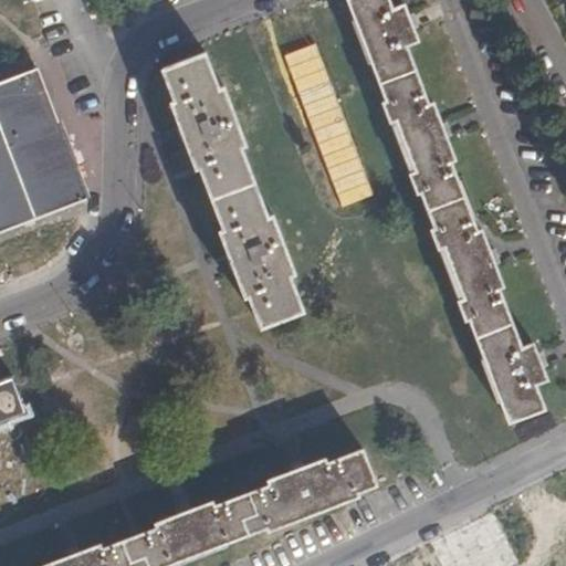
[(0,0),(0,82),(38,67),(88,200),(92,198),(92,195),(92,179),(44,54),(0,71),(0,0)]
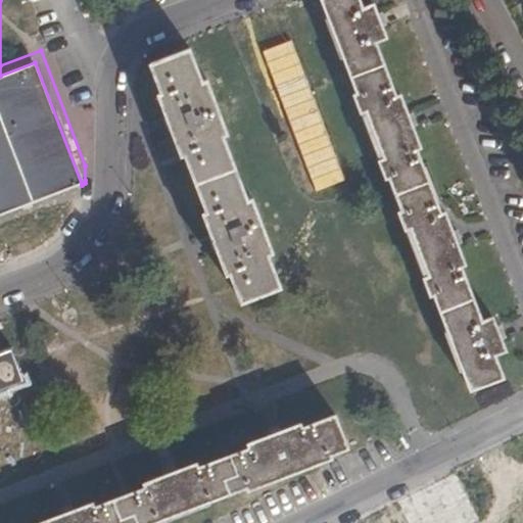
[(0,0),(0,216),(82,185),(35,62),(0,76),(0,0)]
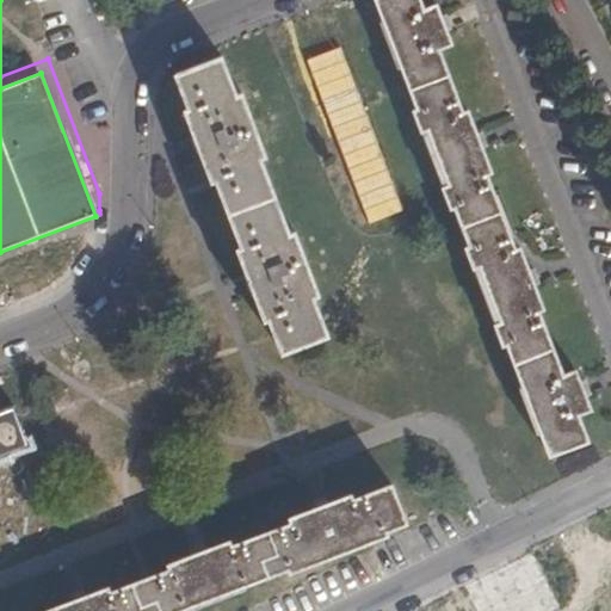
[(424,6),(421,0),(372,0),(415,107),(412,110),(420,134),(427,131),(446,184),(440,186),(449,210),(452,209),(467,244),(463,246),(471,270),(479,267),(500,320),(493,322),(503,347),(507,345),(549,456),(590,440),(580,414),(592,409),(575,368),(563,372),(539,310),(544,308),(520,246),(516,247),(488,174),(493,172),(468,109),(464,111),(440,50),(452,44),(437,2),(424,6)]
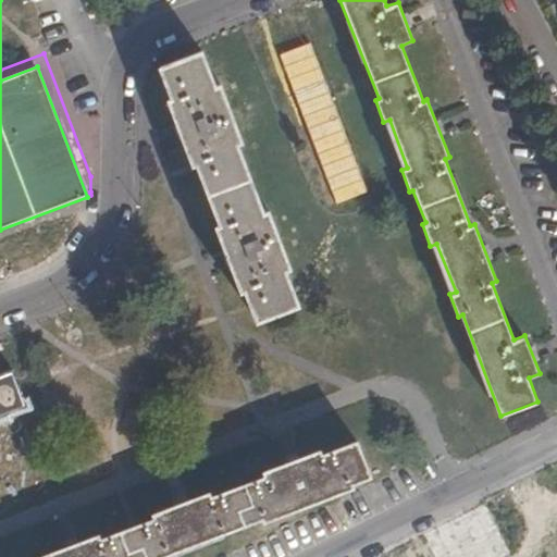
[(215,85),(202,49),(158,66),(170,97),(165,99),(192,166),(196,164),(219,224),(214,226),(239,293),(245,291),(257,323),(300,306),(287,271),(292,269),(269,208),(263,210),(238,145),(244,143),(221,83),(215,85)]
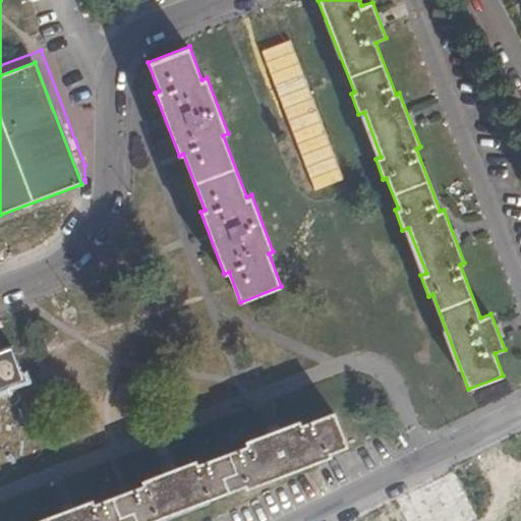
[(0,389),(26,379),(13,344),(0,348),(0,389)]
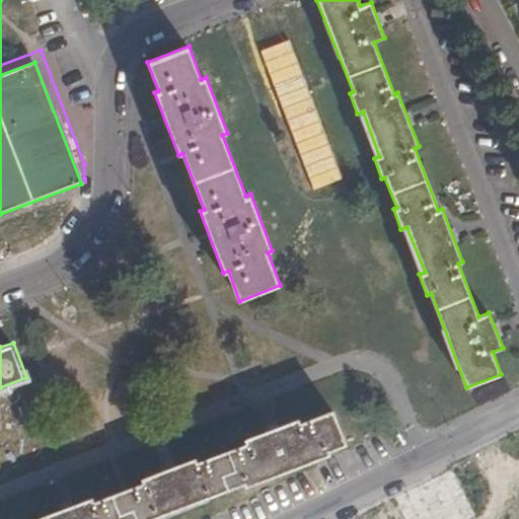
[(152,518),(244,484),(245,488),(330,455),(329,451),(348,444),(334,409),(301,421),(299,418),(245,438),(246,442),(198,460),(197,457),(142,477),(143,482),(96,500),(94,496),(39,517),(40,518),(152,518)]
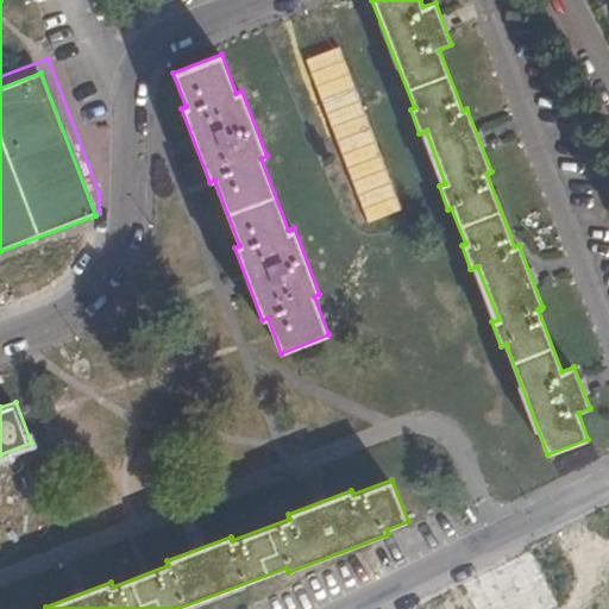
[(551,608),(559,606),(533,552),(416,608),(551,608)]
